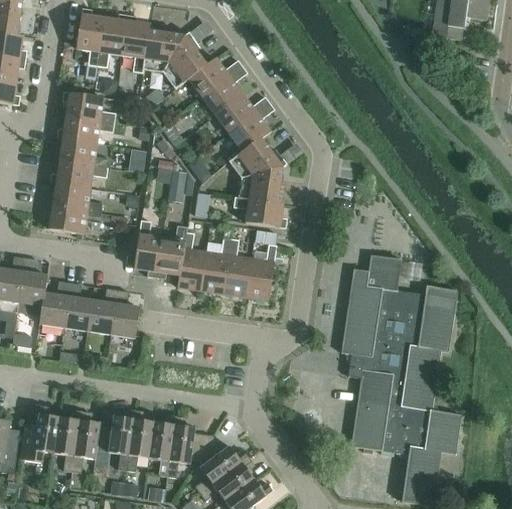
[(0,4),(0,32),(17,35),(17,34),(22,0),(18,0),(0,4)]
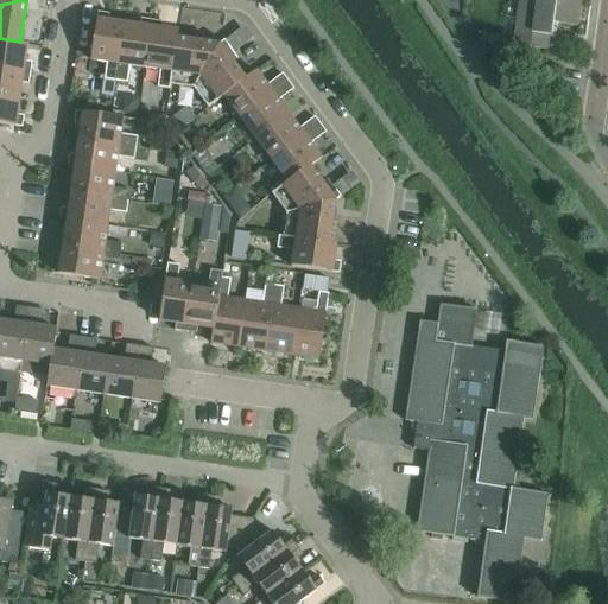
[(536,0),(518,0),(512,42),(546,46),(548,32),(550,32),(552,19),(576,23),(580,0),(536,0)]
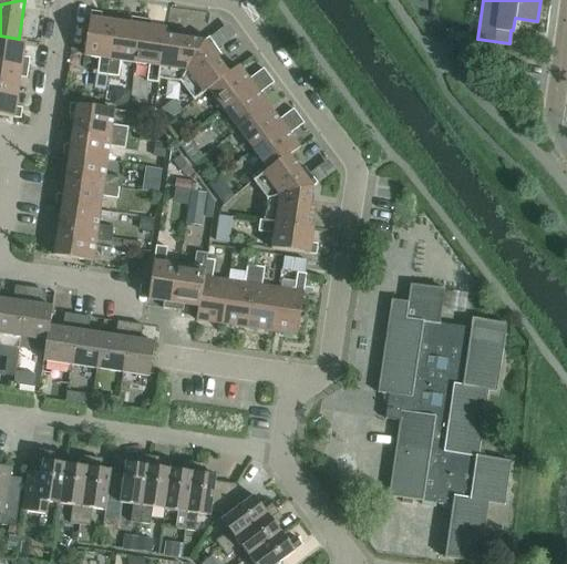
[(107,73),(115,19),(100,17),(101,10),(91,9),(84,53),(99,55),(96,71),(107,73)]
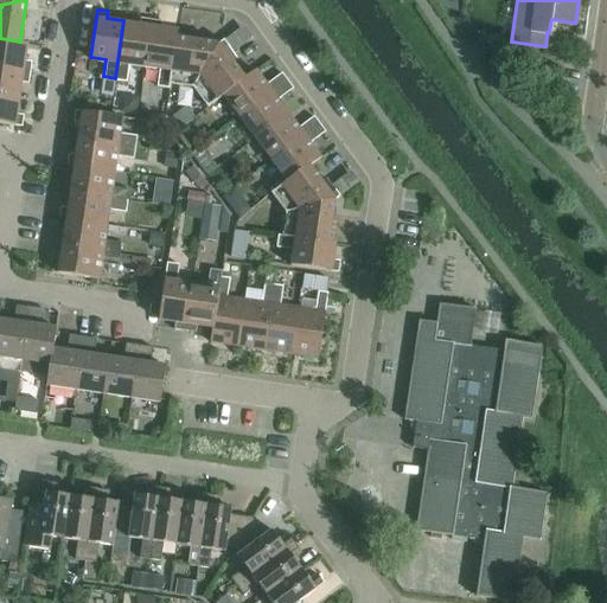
[(123,20),(115,78),(127,79),(129,63),(145,65),(151,18),(140,15),(139,23),(123,20)]
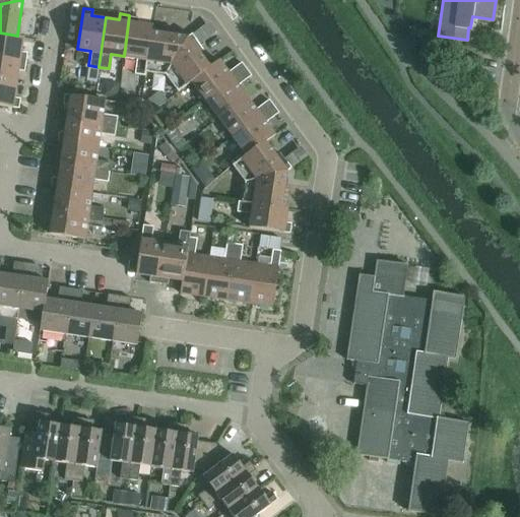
[(139,16),(129,15),(124,56),(136,58),(134,72),(144,73),(145,70),(165,73),(169,33),(151,30),(152,24),(138,22),(139,16)]
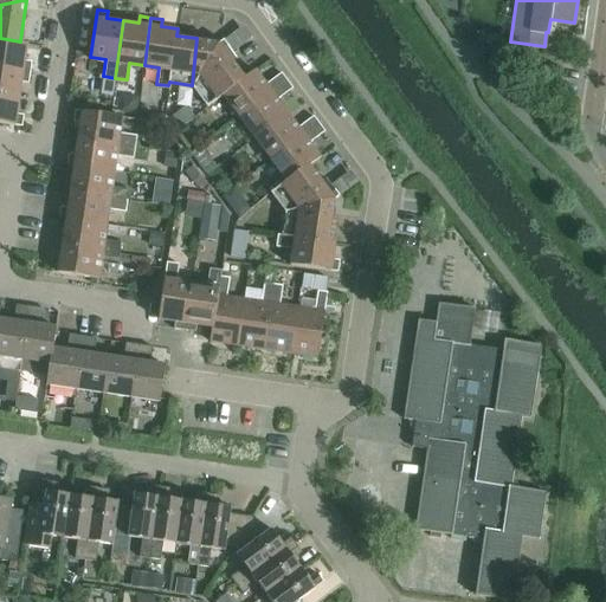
[(0,38),(0,65),(30,70),(31,59),(24,58),(26,41),(20,40),(20,41),(0,38)]
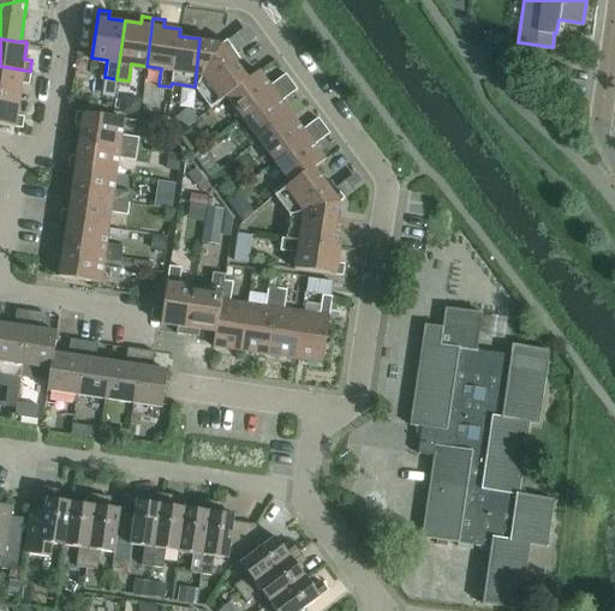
[(199,39),(195,87),(210,106),(226,94),(246,77),(234,59),(239,55),(226,39),(221,42),(199,39)]
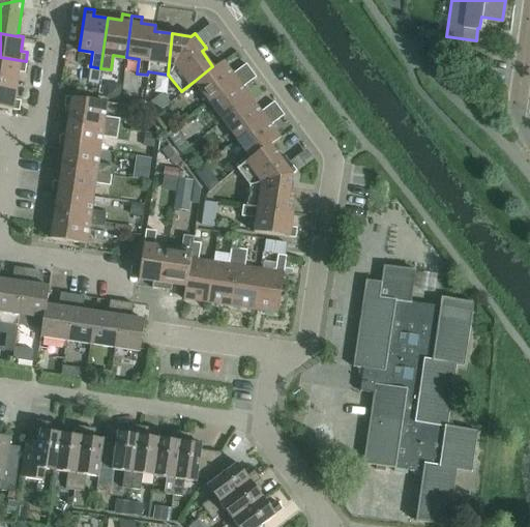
[(26,61),(0,57),(0,81),(17,84),(19,69),(25,70),(26,61)]
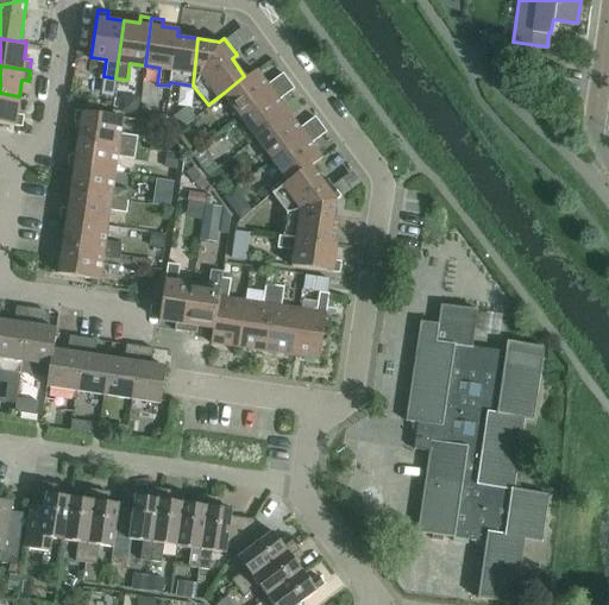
[(244,76),(224,93),(239,114),(288,79),(282,70),(267,82),(256,68),(244,76)]
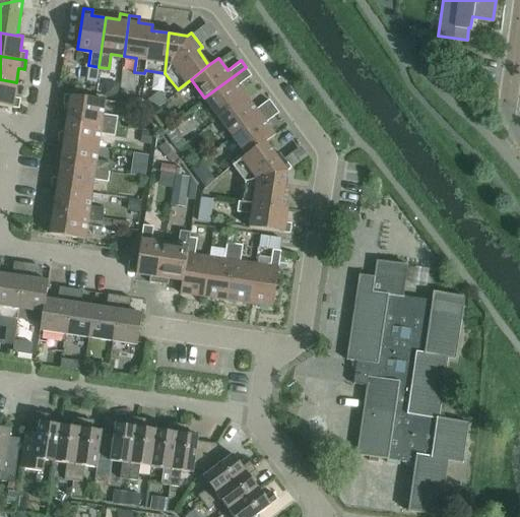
[(246,67),(204,98),(218,116),(247,95),(238,83),(251,73),(246,67)]
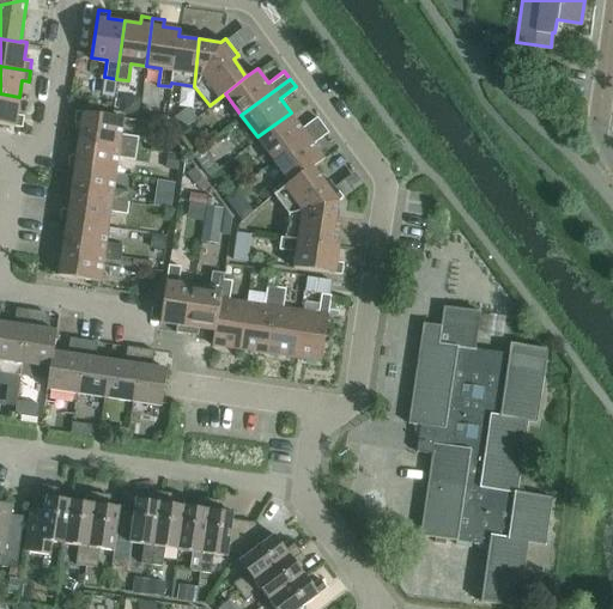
[(19,97),(0,93),(0,122),(22,126),(24,114),(17,113),(19,97)]
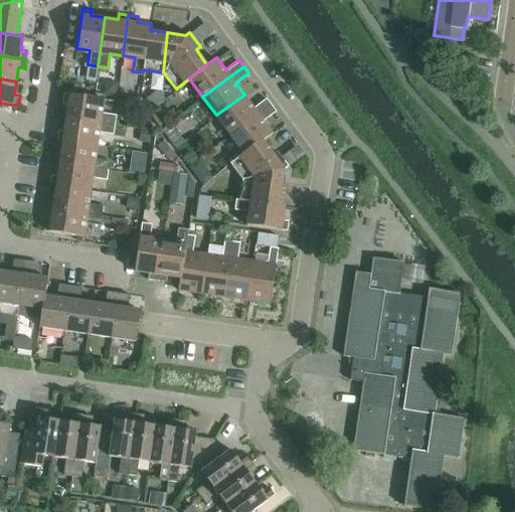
[(66,116),(115,123),(116,113),(102,111),(104,98),(63,92),(62,102),(68,103),(66,116)]
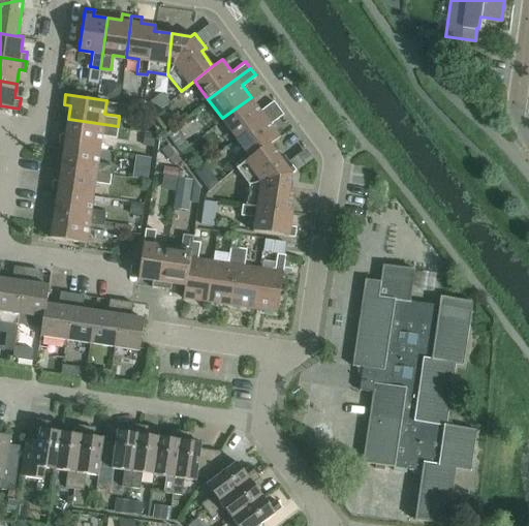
[(259,110),(251,97),(222,118),(237,137),(278,105),(274,99),(259,110)]
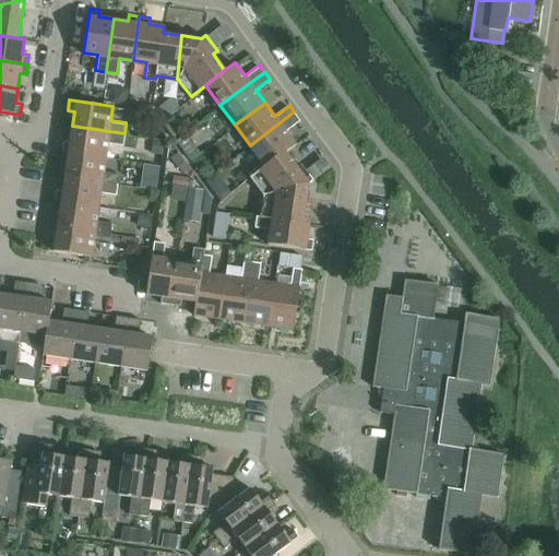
[(299,119),(294,111),(250,145),(264,164),(285,151),(295,143),(285,130),(299,119)]
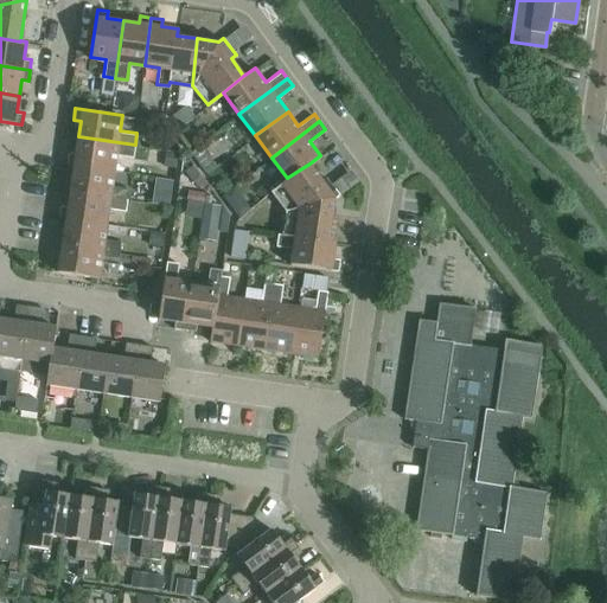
[(69,152),(66,162),(114,170),(116,154),(133,156),(135,145),(78,136),(76,153),(69,152)]
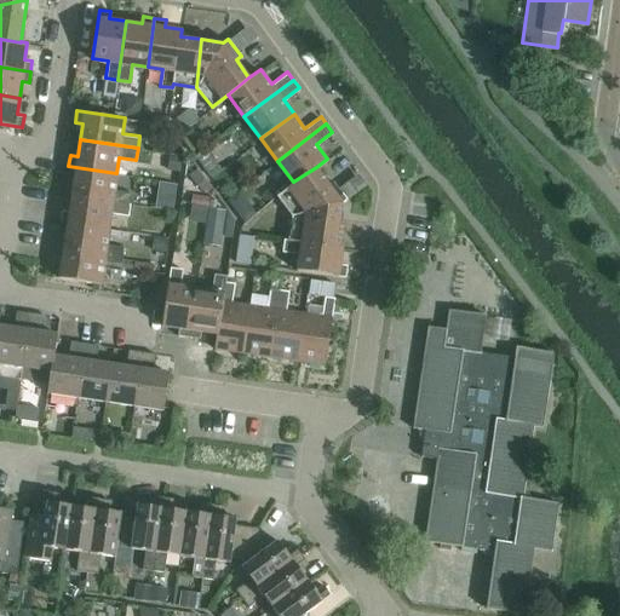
[(116,173),(68,166),(67,177),(74,178),(72,194),(130,202),(132,191),(114,188),(116,173)]
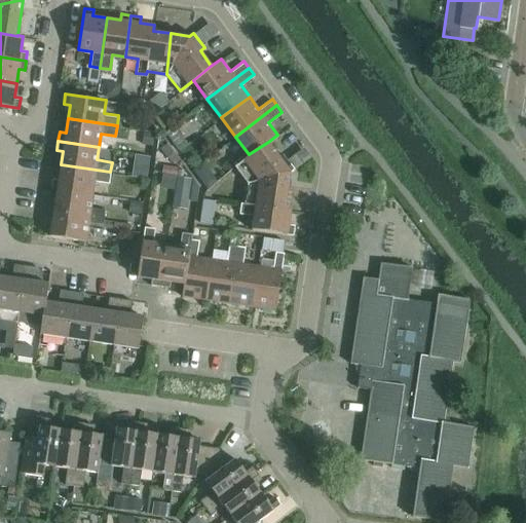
[(268,142),(249,154),(234,165),(248,182),(247,184),(287,190),(290,172),(294,169),(284,153),(278,156),(268,142)]
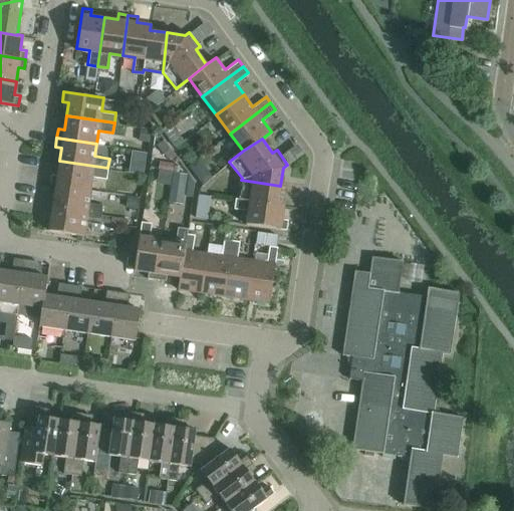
[(107,168),(59,161),(57,175),(51,174),(50,183),(90,189),(92,176),(106,178),(107,168)]
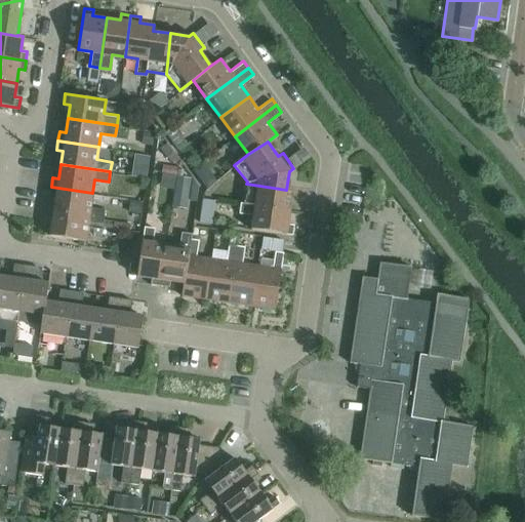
[(176,174),(172,202),(171,205),(186,207),(190,176),(176,174)]
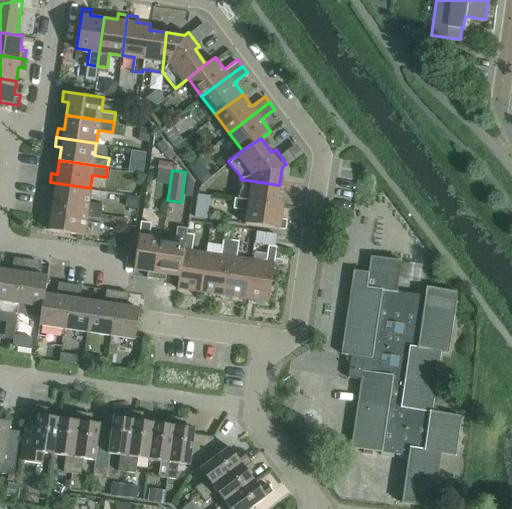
[(279,185),(240,179),(238,197),(234,196),(233,206),(247,209),(245,222),(285,228),(286,218),(280,217),(283,203),(277,202),(279,185)]
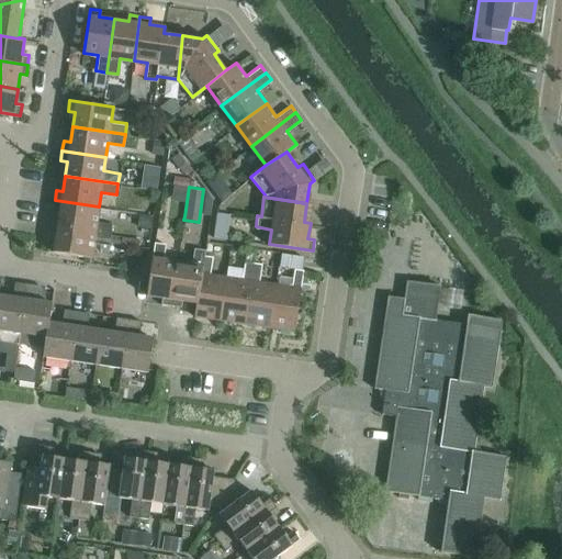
[(99,207),(55,200),(53,210),(59,211),(57,225),(111,233),(112,223),(97,221),(99,207)]
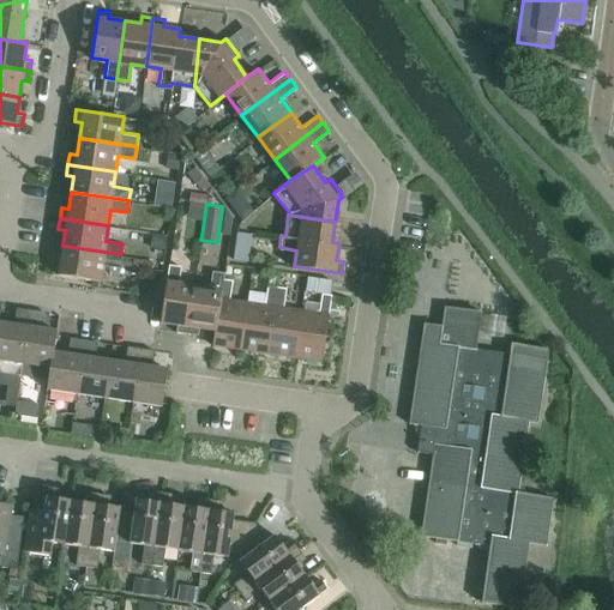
[(121,254),(62,246),(60,263),(53,261),(52,273),(100,279),(102,264),(119,266),(121,254)]
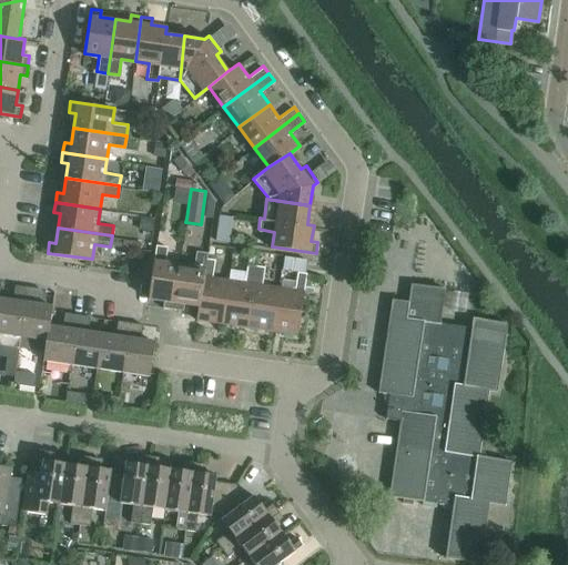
[(155,244),(152,273),(148,298),(163,300),(163,306),(173,308),(180,263),(165,261),(168,245),(155,244)]
